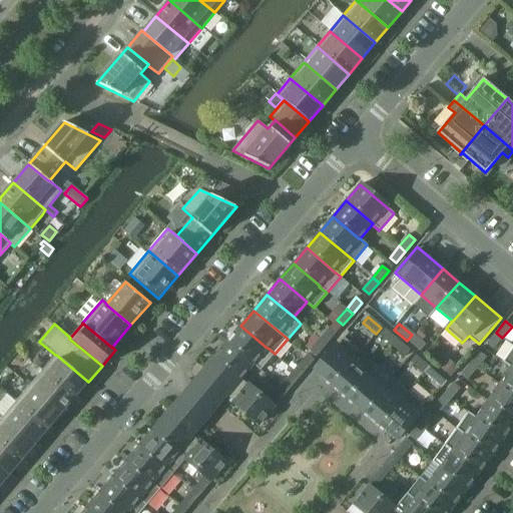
[(227,342),(253,364),(253,365),(261,371),(275,354),(268,348),(267,348),(240,326),(227,342)]
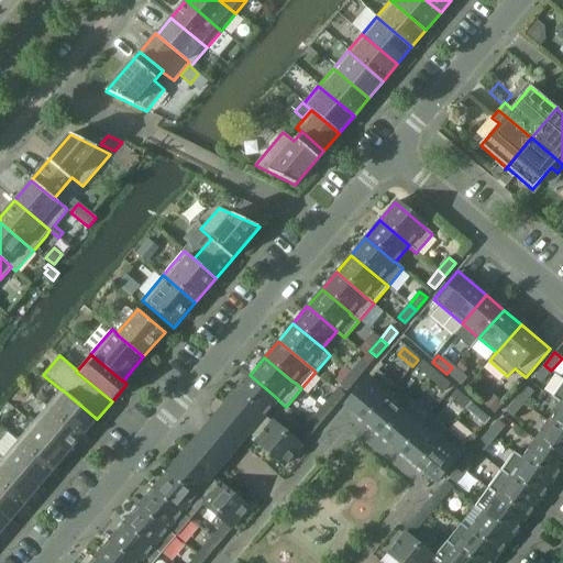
[(362,360),(351,373),(357,378),(368,366),(362,360)]
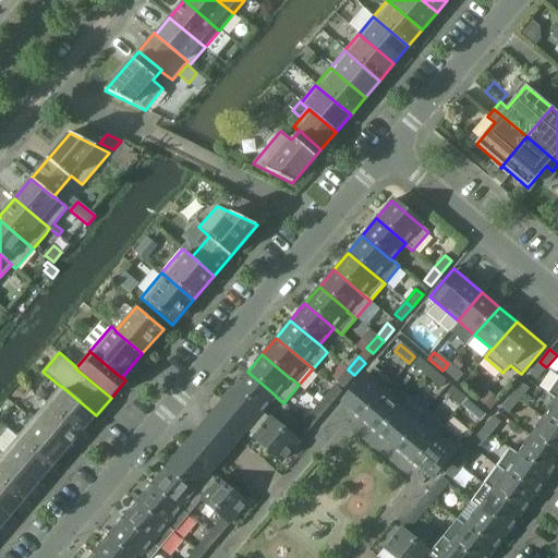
[(412,365),(426,377),(432,371),(417,359),(412,365)]
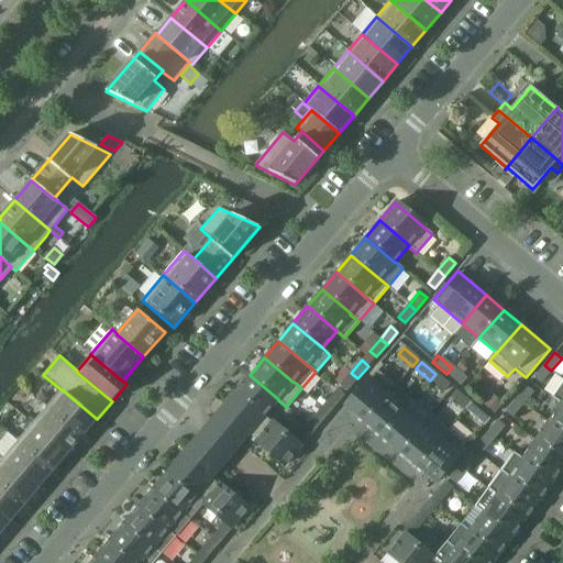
[(544,365),(533,377),(540,383),(551,371),(544,365)]
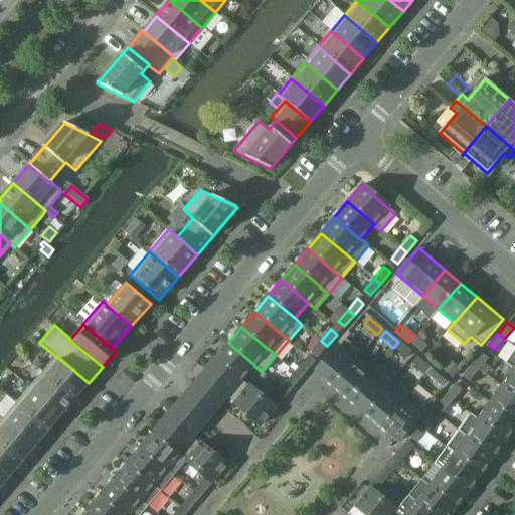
[(413,336),(408,342),(420,352),(425,346),(413,336)]
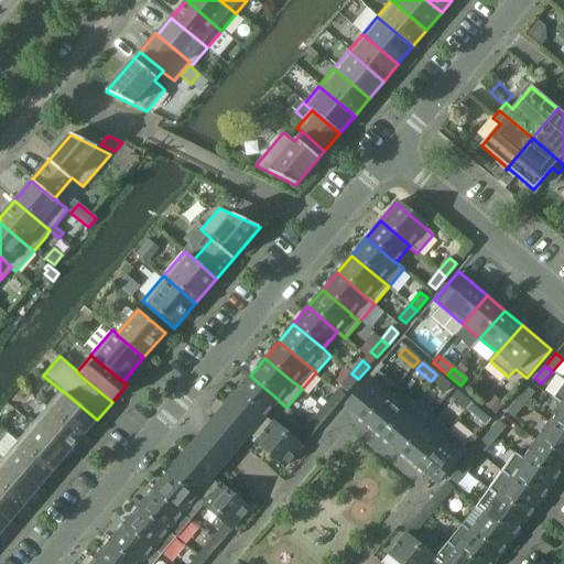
[(347,408),(365,423),(390,394),(396,387),(380,372),(378,371),(347,408)]
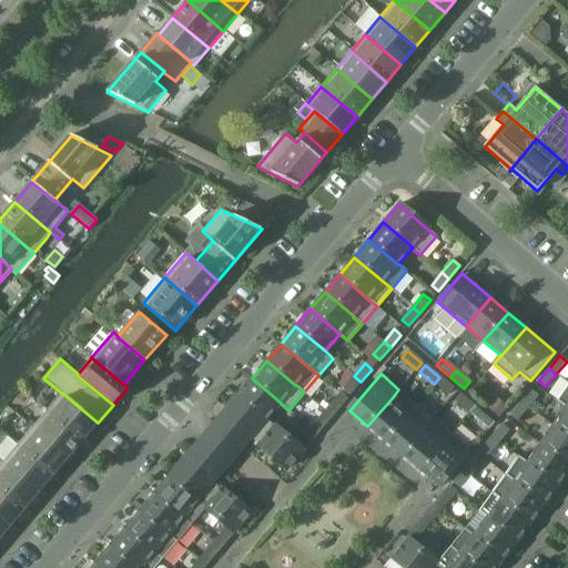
[(361,382),(354,376),(344,388),(351,394),(361,382)]
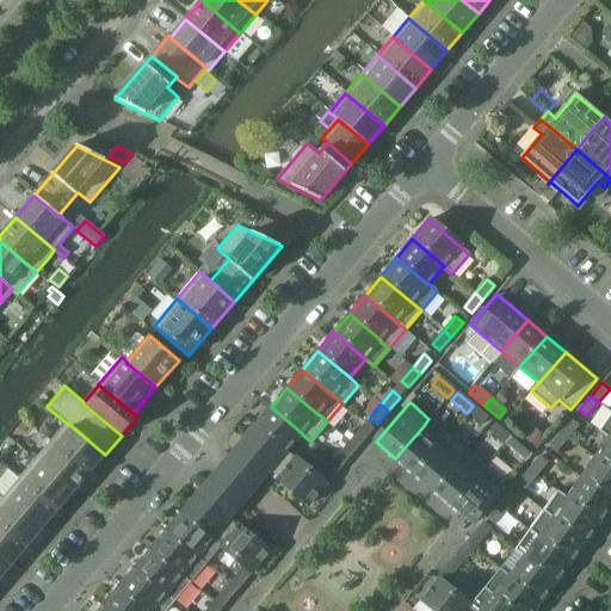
[(487,418),(473,406),(467,413),(481,425),(487,418)]
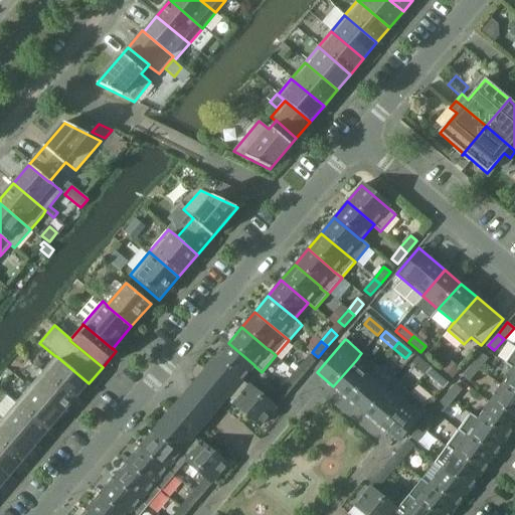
[(224,366),(241,381),(241,380),(254,366),(254,365),(228,343),(214,359),(223,367),(224,366)]
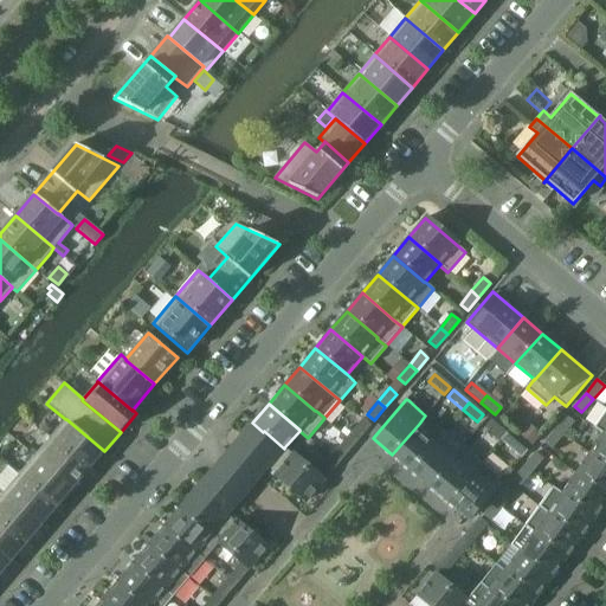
[(605,410),(594,429),(603,434),(604,434),(605,436),(605,410)]
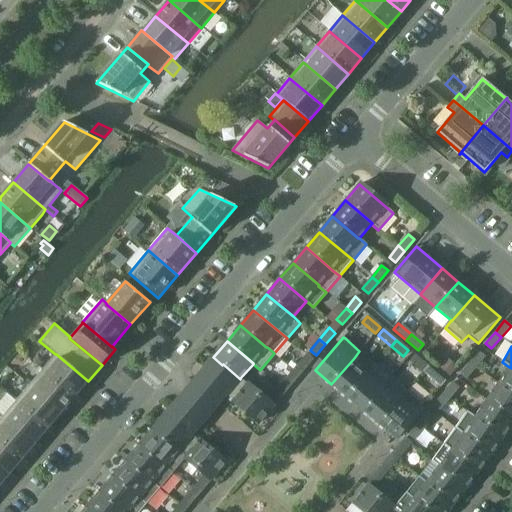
[(354,358),(331,384),(347,397),(375,364),(374,364),(359,351),(354,358)]
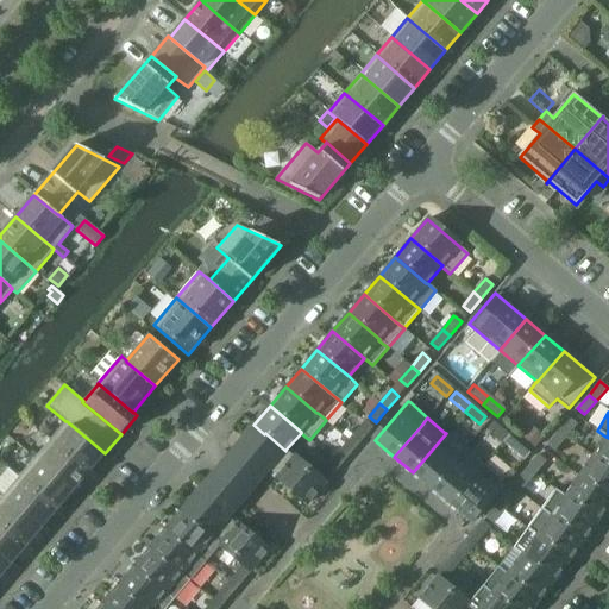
[(569,418),(558,431),(565,437),(577,424),(569,418)]
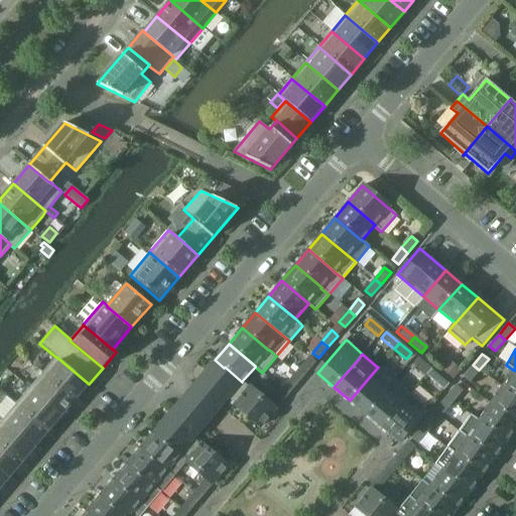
[(55,357),(42,373),(75,400),(89,384),(56,357),(55,357)]
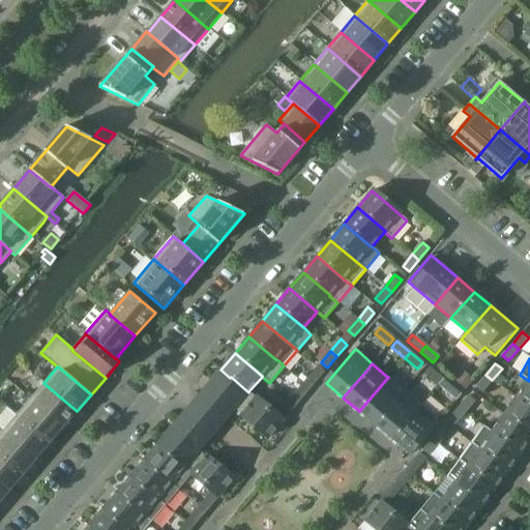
[(304,383),(310,388),(323,373),(318,367),(304,383)]
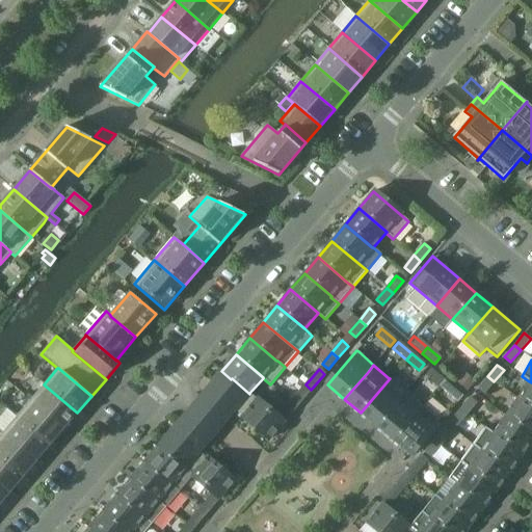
[(426,375),(439,387),(445,379),(431,369),(430,369),(426,375)]
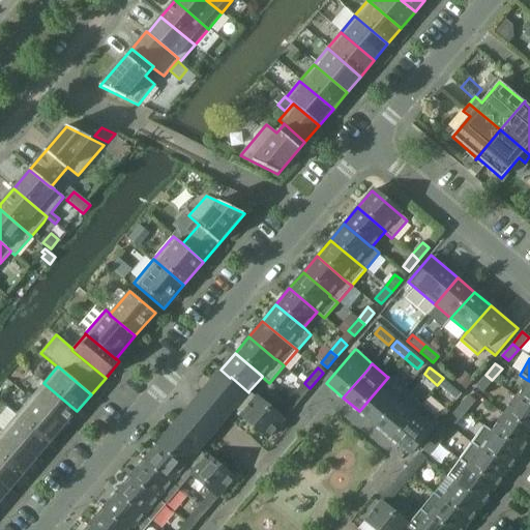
[(221,370),(158,443),(168,451),(181,436),(198,449),(233,408),(216,393),(230,378),(221,370)]
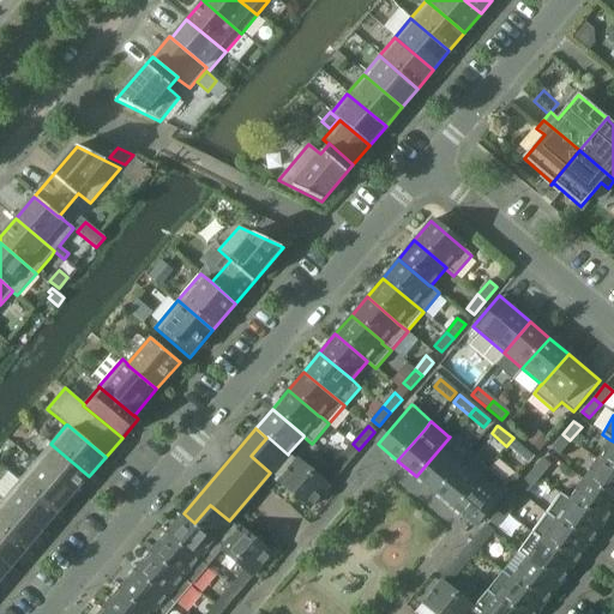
[(563,434),(551,449),(559,455),(570,440),(563,434)]
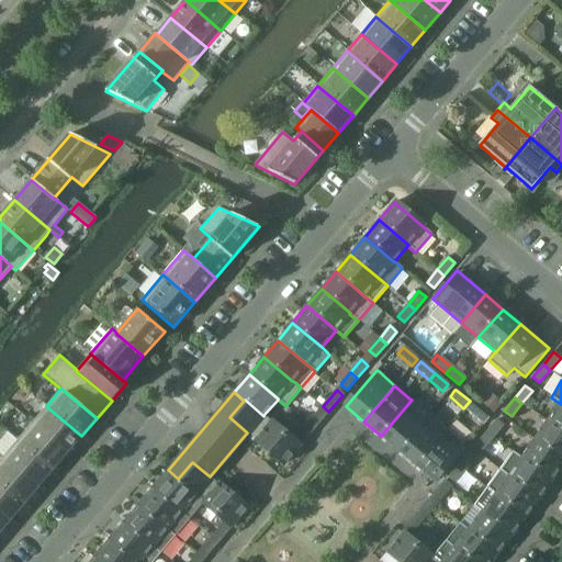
[(411,400),(412,400),(381,436),(398,451),(429,414),(412,398),(411,400)]
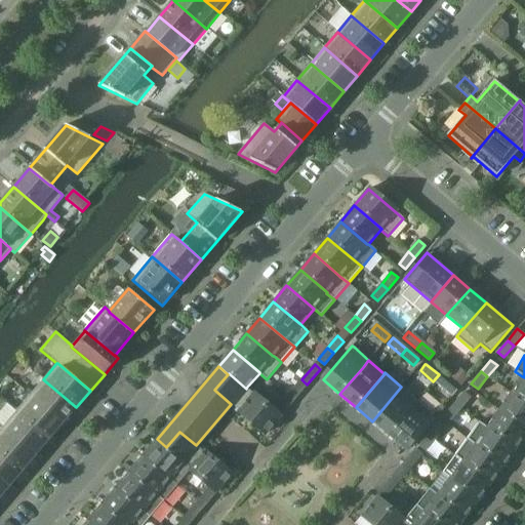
[(280,416),(274,411),(246,388),(246,389),(229,373),(228,374),(214,390),(266,434),(280,416)]
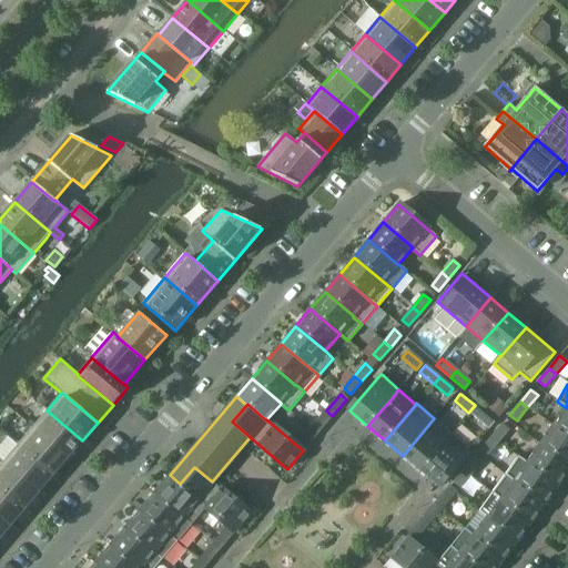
[(495,423),(475,405),(468,413),(488,429),(495,423)]
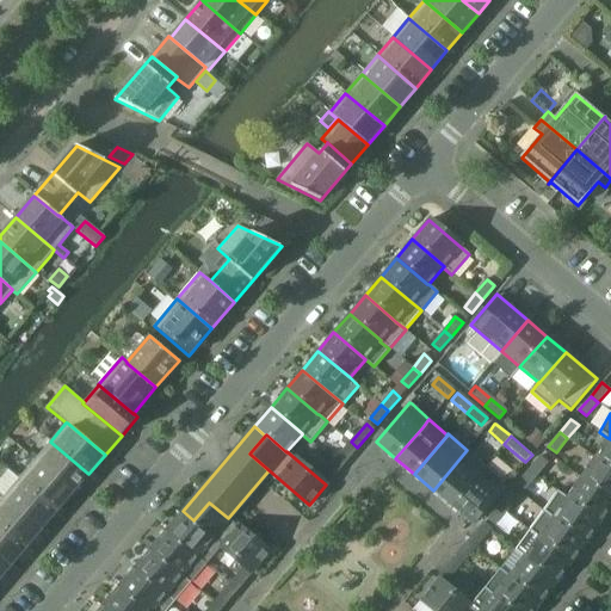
[(608,438),(594,458),(610,469),(610,439),(609,438),(608,438)]
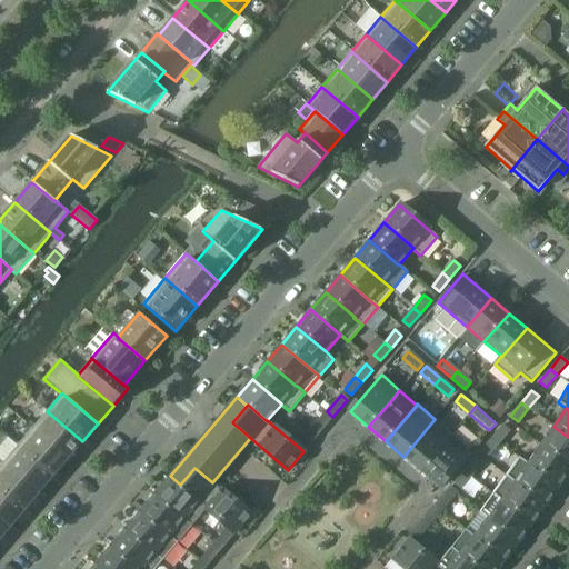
[(68,458),(82,441),(47,411),(32,428),(68,458)]
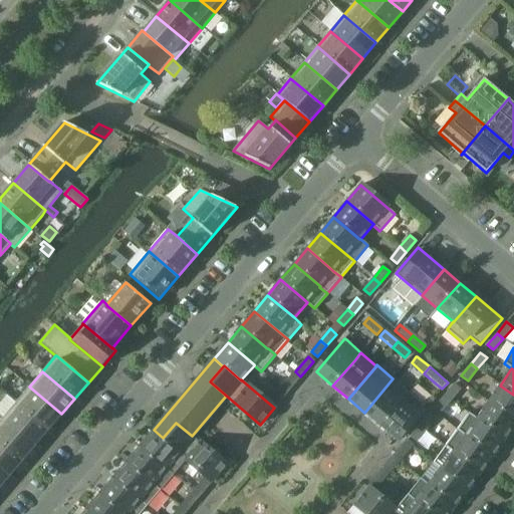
[(295,371),(281,388),(287,393),(300,376),(295,371)]
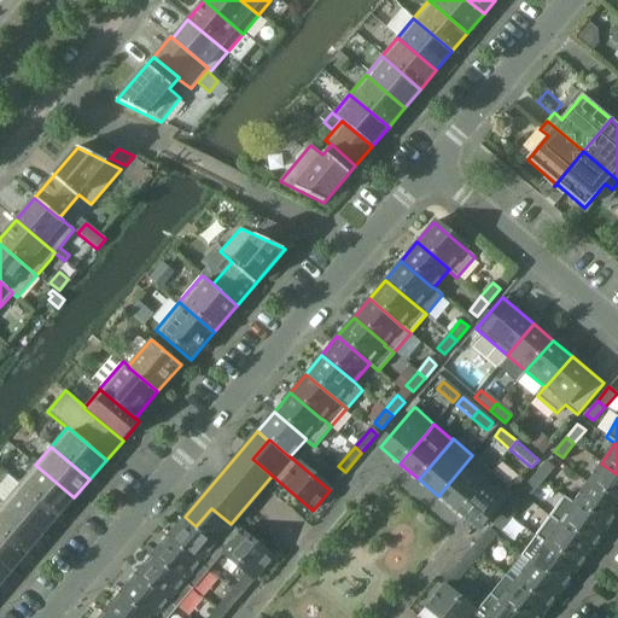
[(438,496),(456,512),(491,471),(472,455),(438,496)]
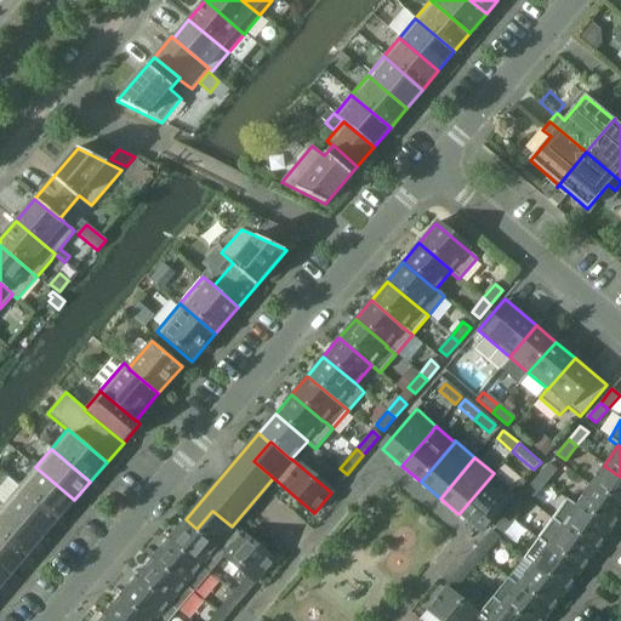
[(537,477),(545,484),(556,469),(548,463),(537,477)]
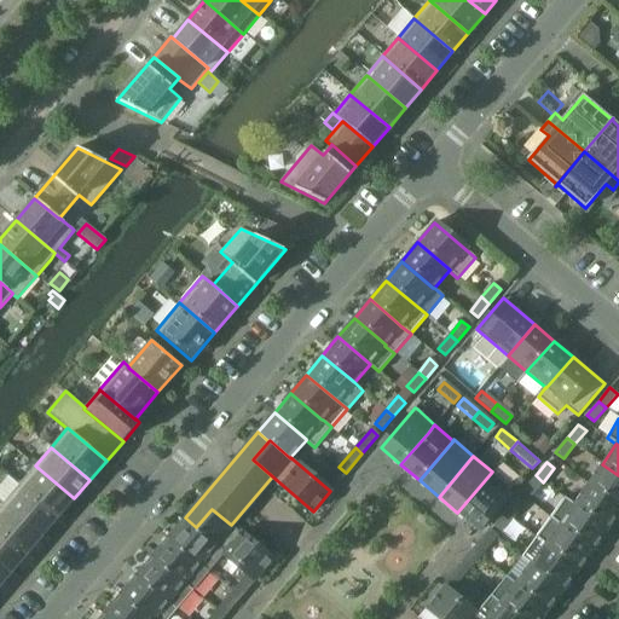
[(588,484),(618,505),(618,475),(602,464),(588,484)]
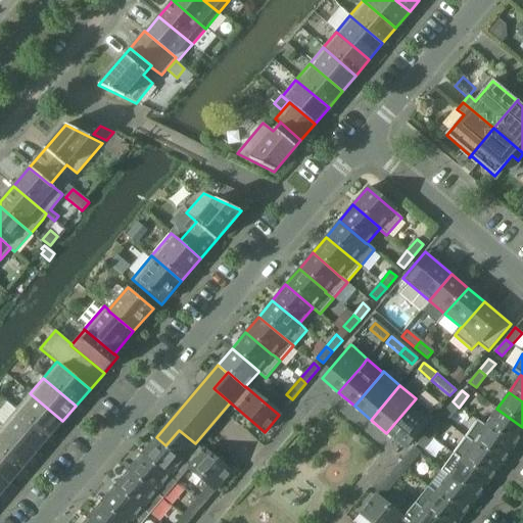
[(30,393),(16,410),(49,437),(62,421),(30,393)]
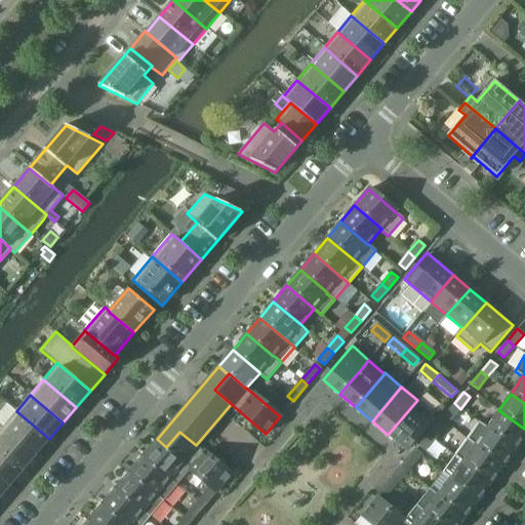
[(287,396),(274,411),(280,416),(293,401),(287,396)]
